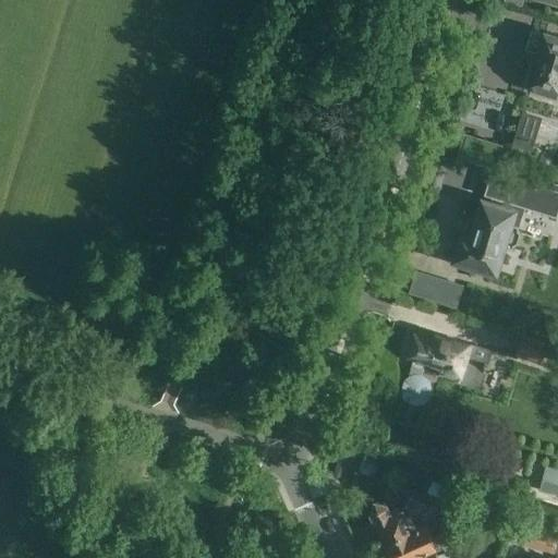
[(541,63),(535,84),(533,89),(557,96),(557,93),(557,36),(532,28),(525,49),(542,55),(538,63),(541,63)]
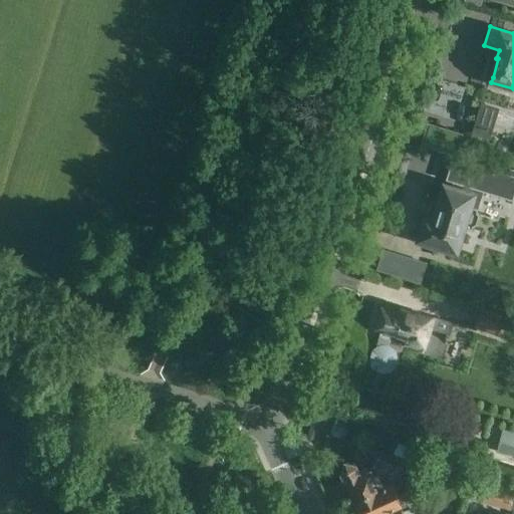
[(432,201),(427,215),(425,221),(422,223),(420,231),(421,234),(419,239),(441,246),(442,249),(448,250),(451,249),(457,251),(464,227),(472,229),(473,226),(476,224),(479,215),(478,212),(479,209),(477,208),(483,190),(511,199),(513,191),(513,175),(454,157),(447,179),(454,181),(452,186),(445,184),(439,203),(432,201)]
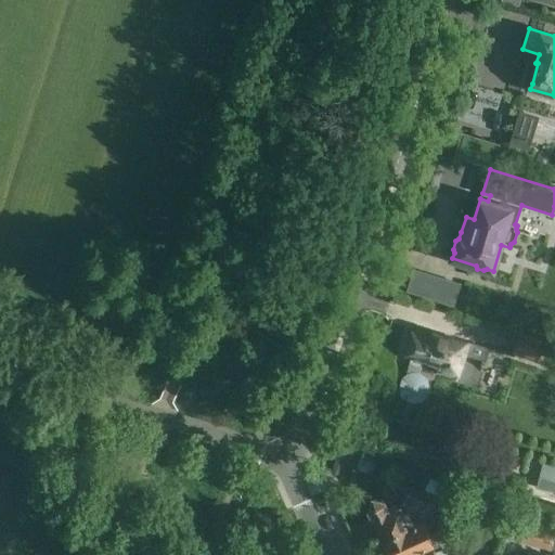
[(412,330),(404,352),(412,355),(404,375),(401,379),(398,389),(400,395),(403,399),(407,401),(411,402),(416,402),(422,400),(426,397),(428,392),(429,388),(428,384),(426,378),(423,375),(418,373),(423,359),(438,363),(435,371),(472,383),(477,379),(488,348),(434,331),(431,336),(412,330)]
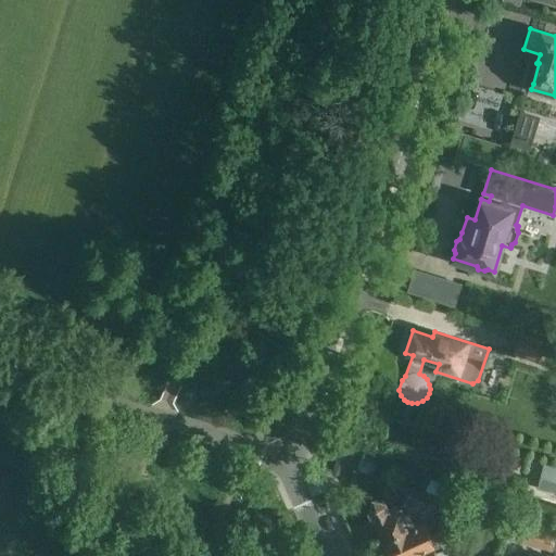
[(521,331),(513,354),(536,363),(546,341),(521,331)]
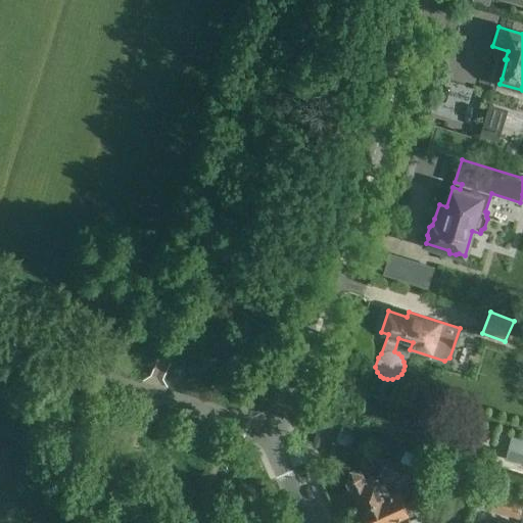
[(522,437),(512,435),(506,461),(522,465),(522,437)]
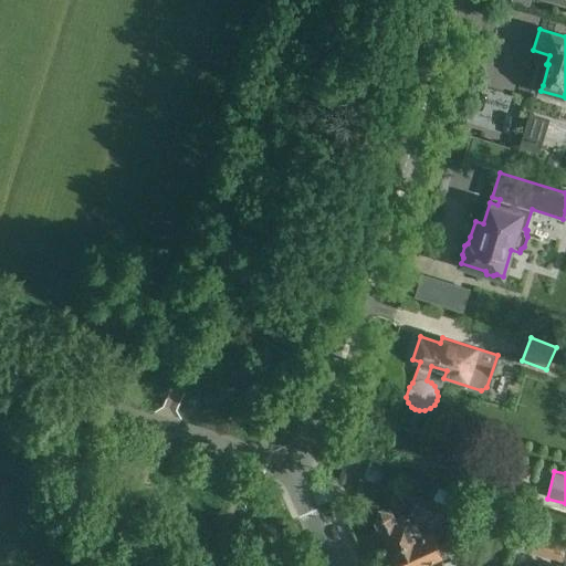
[(392,548),(433,530),(432,526),(433,522),(437,513),(421,506),(421,505),(415,502),(413,503),(415,504),(409,516),(405,519),(404,514),(396,517),(394,511),(380,507),(376,520),(380,527),(381,526),(392,548)]
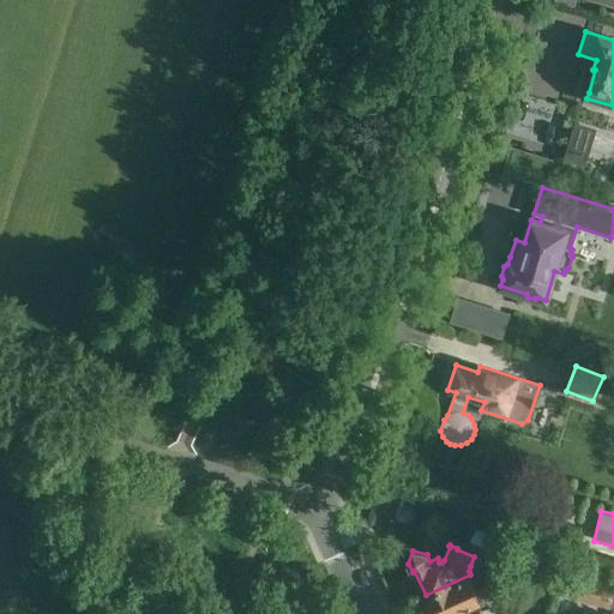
[(470,575),(426,595),(427,597),(425,601),(428,609),(432,609),(433,613),(455,613),(486,600),(488,603),(505,595),(499,582),(476,591),(470,575)]
